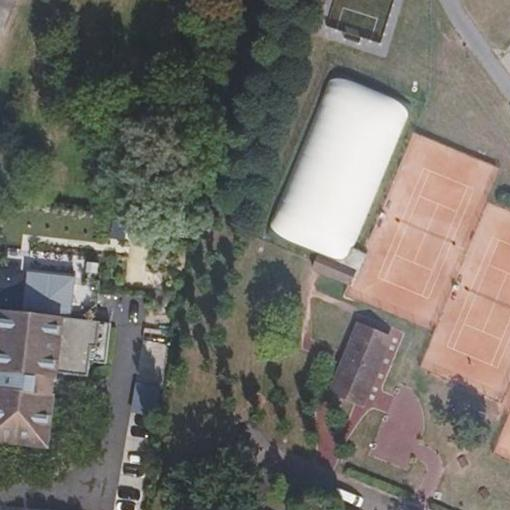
[(343,261),(318,251),(313,261),(339,272),(342,267),(353,271),(363,246),(351,241),(343,261)]
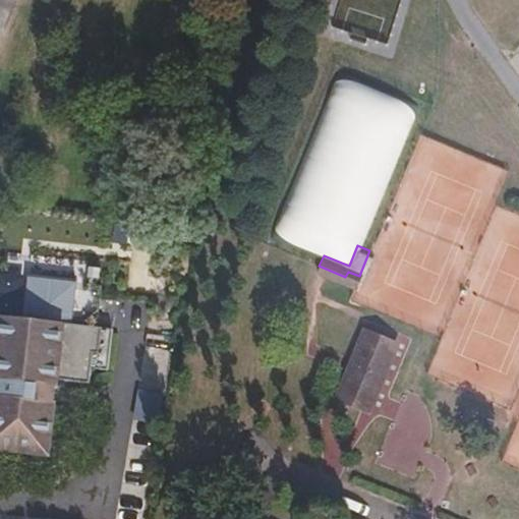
[(0,308),(23,308),(23,276),(0,276),(0,308)]
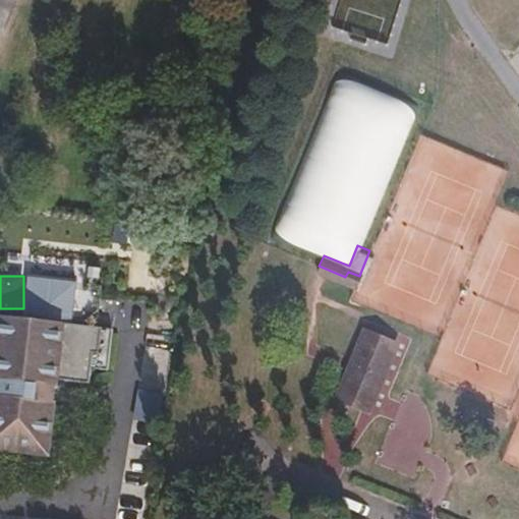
[(75,280),(27,276),(23,318),(71,322),(75,280)]
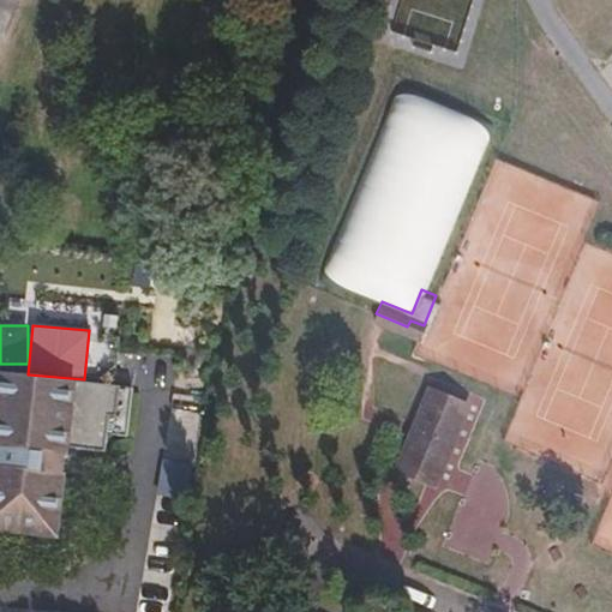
[(0,527),(60,533),(67,445),(73,379),(28,375),(1,372),(0,387),(0,447),(4,448),(3,466),(0,466),(0,527)]
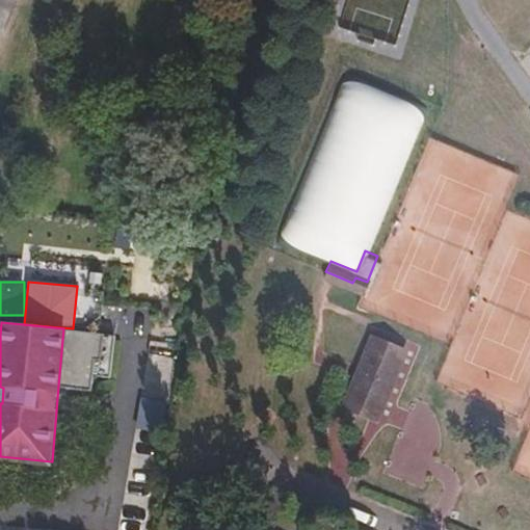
[(115,333),(63,328),(58,386),(94,389),(95,373),(111,374),(115,333)]
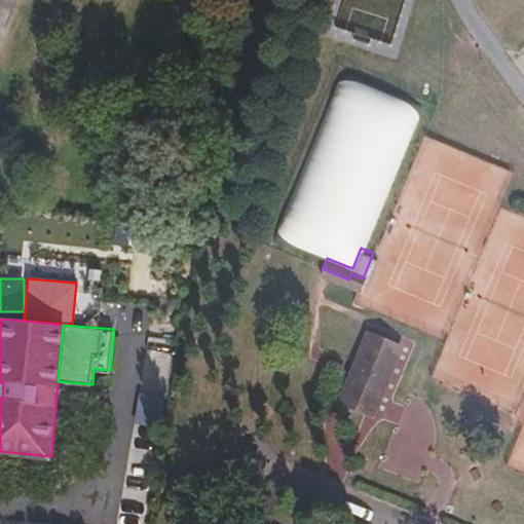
[(378,387),(384,389),(403,346),(395,342),(391,348),(366,337),(368,332),(366,330),(353,360),(359,361),(353,374),(347,372),(338,394),(362,404),(361,409),(367,412),(378,387)]
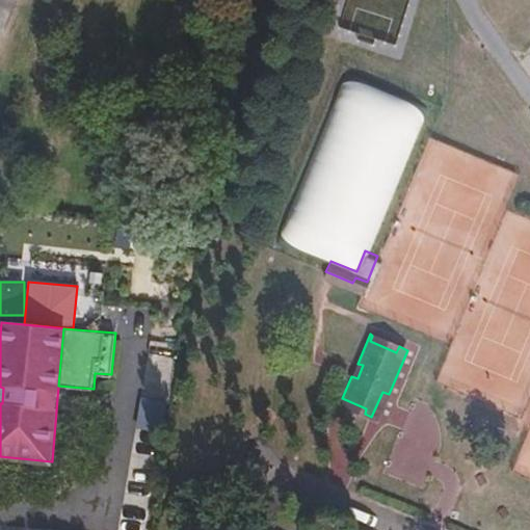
[(396,352),(399,346),(372,336),(370,341),(396,352)]
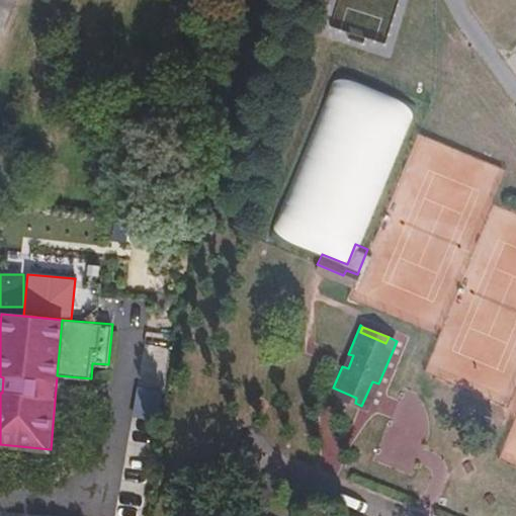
[(353,355),(348,354),(342,366),(348,368),(353,355)]
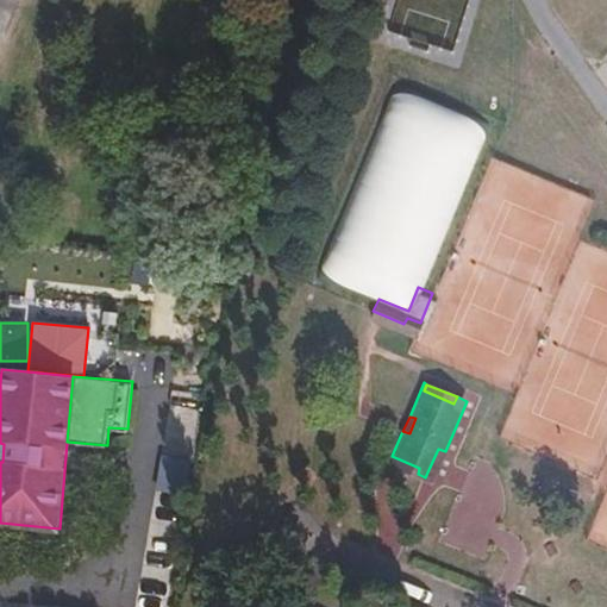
[(433,481),(445,451),(438,449),(425,477),(433,481)]
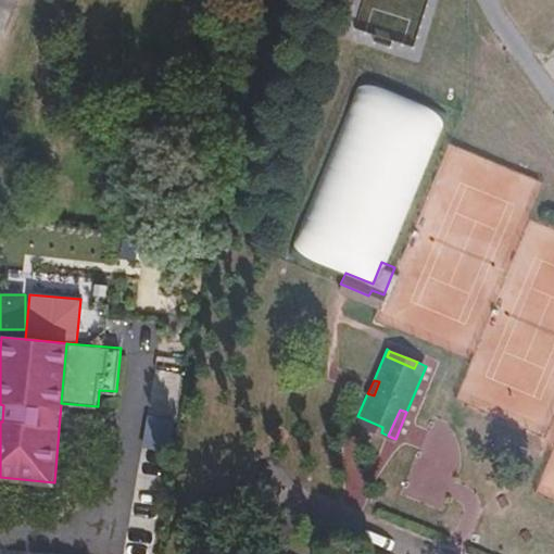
[(355,422),(381,432),(382,427),(357,416),(355,422)]
